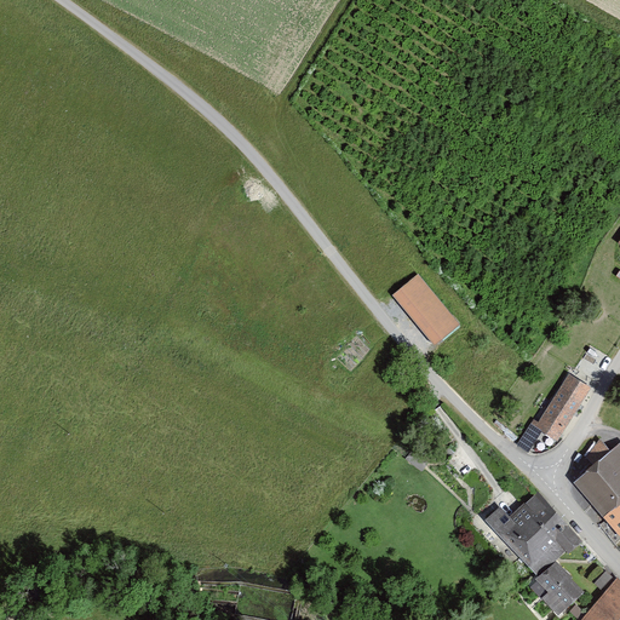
[(460,323),(419,275),(394,297),(435,344),(460,323)]
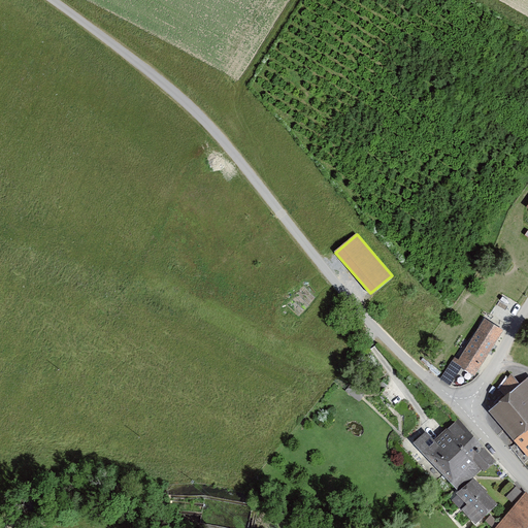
[(450,385),(462,367),(475,375),(504,330),(485,318),(459,360),(455,357),(440,378),(450,385)]
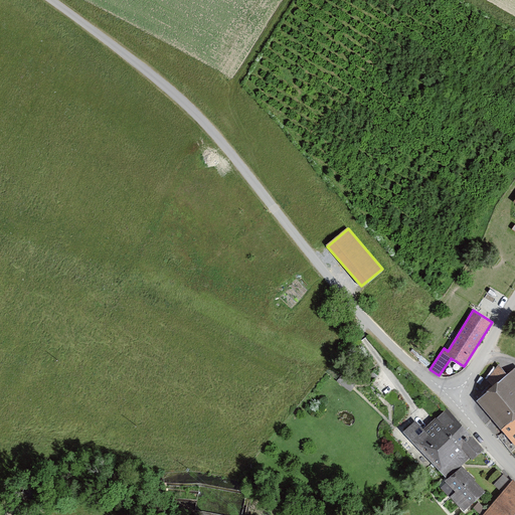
[(514,367),(476,400),(514,444),(514,367)]
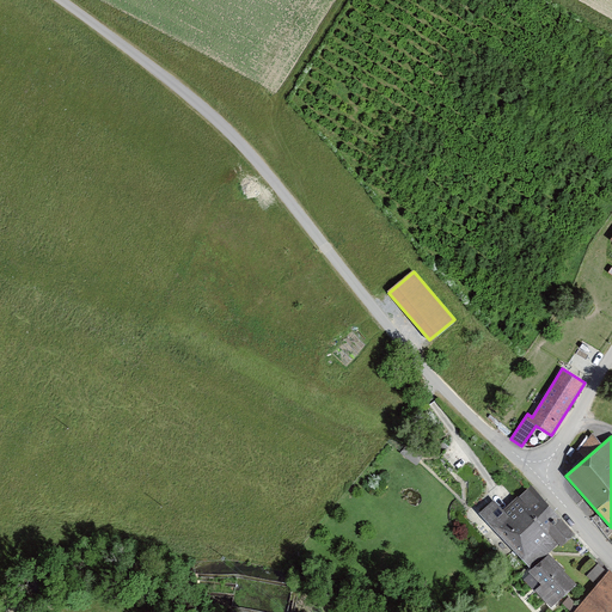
[(583,539),(536,485),(499,518),(490,508),(483,514),(503,537),(493,546),(505,561),(510,556),(526,575),(520,580),(548,611),(550,611),(582,585),(561,558),(583,539)]
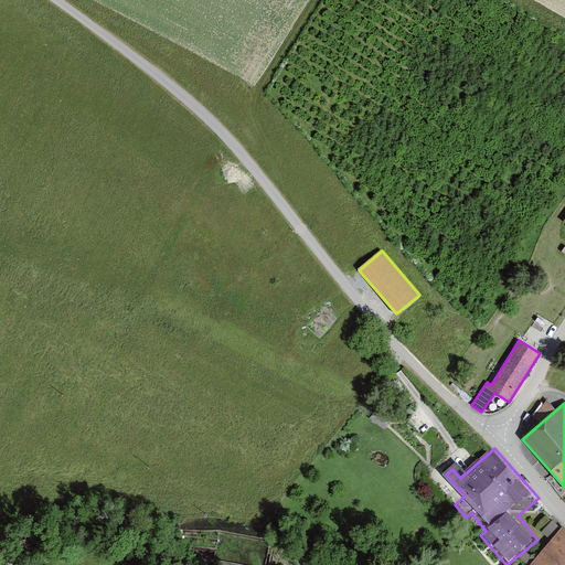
[(564,564),(564,532),(563,531),(529,564),(564,564)]
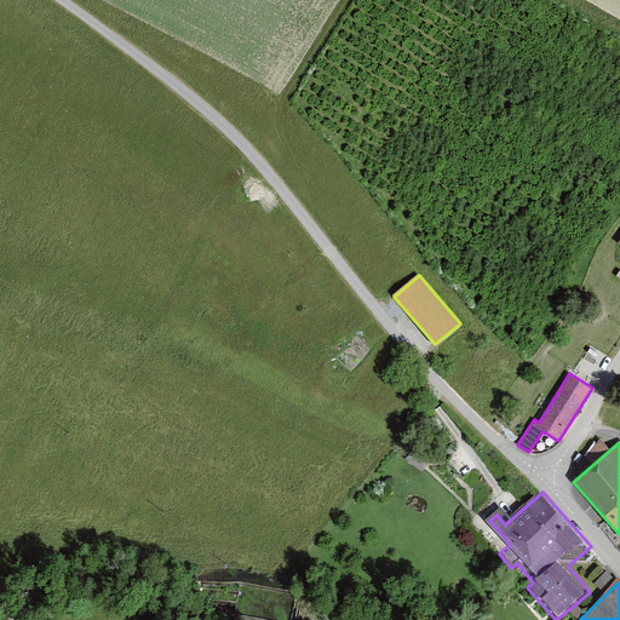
All buildings are outlined.
